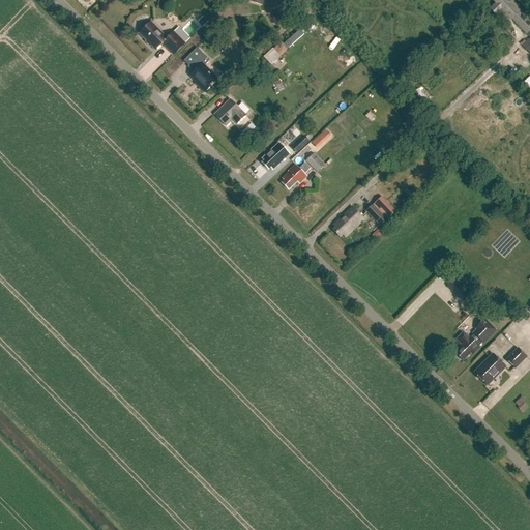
[(529,54),(529,23),(520,12),(521,11),(511,1),(509,4),(505,0),(496,0),(494,2),(496,4),(490,10),(496,17),(500,13),(509,23),(511,20),(529,38),(529,39),(523,47),(529,54)]
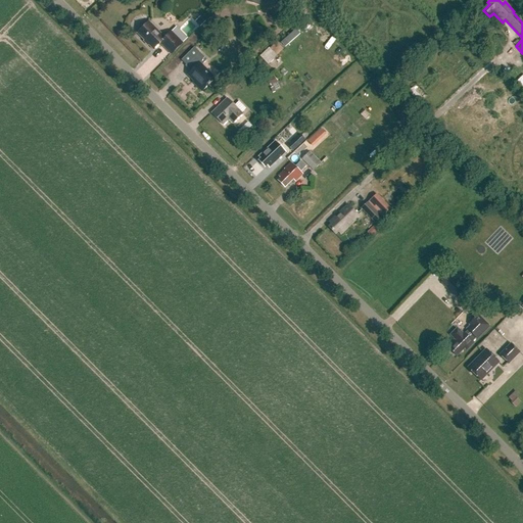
[(165,39),(164,39),(149,22),(137,34),(154,51),(160,44),(165,39)]
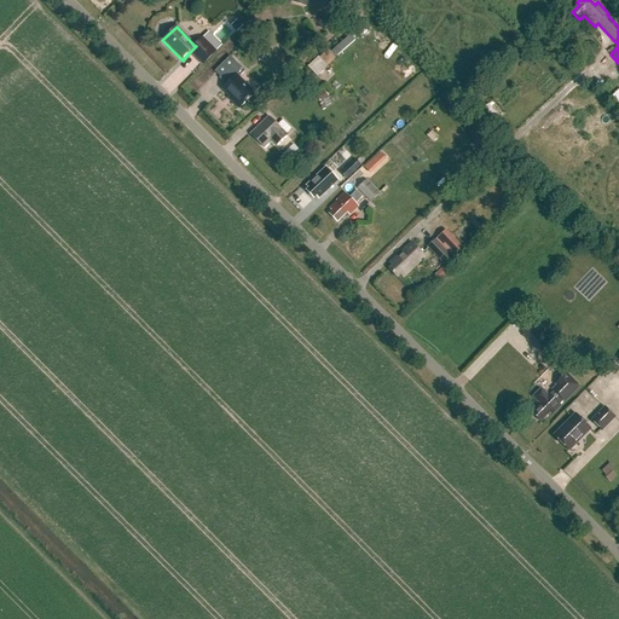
[(190,52),(203,65),(217,52),(202,39),(195,46),(196,46),(190,52)]
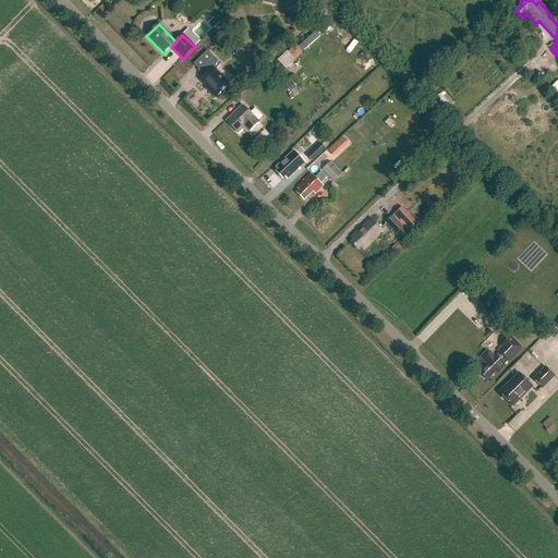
[(286,70),(296,61),(288,51),(277,61),(286,70)]
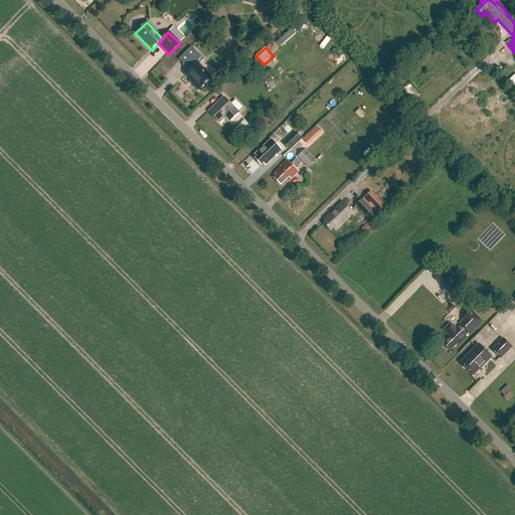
[(185,74),(200,90),(216,73),(196,52),(182,65),(188,71),(185,74)]
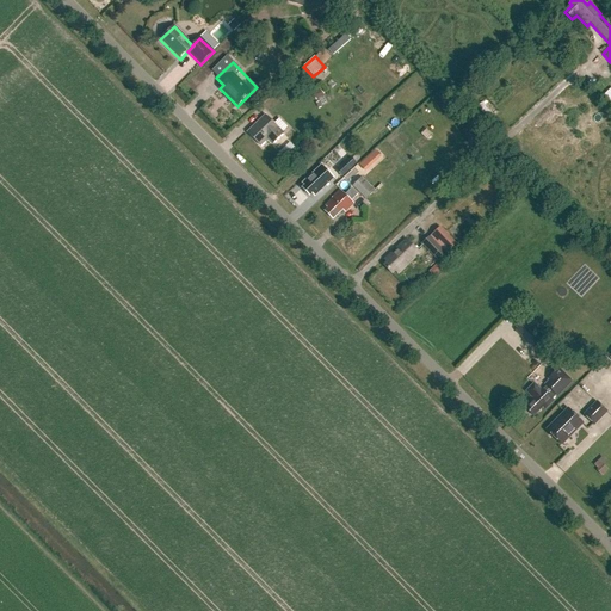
[(247,134),(260,147),(267,140),(272,146),(284,134),(265,116),(247,134)]
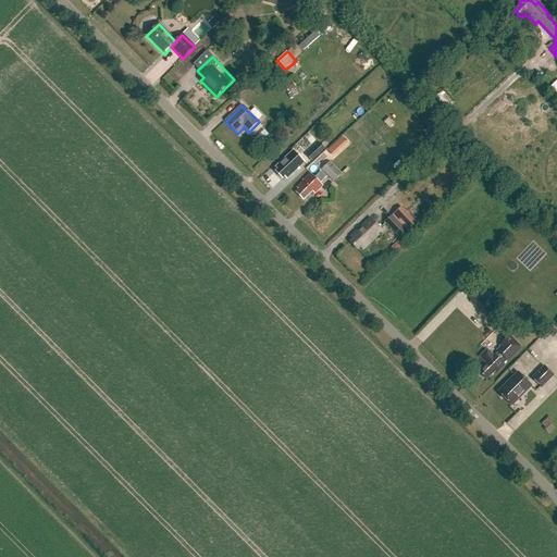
[(314,150),(308,156),(313,161),(320,156),(314,150)]
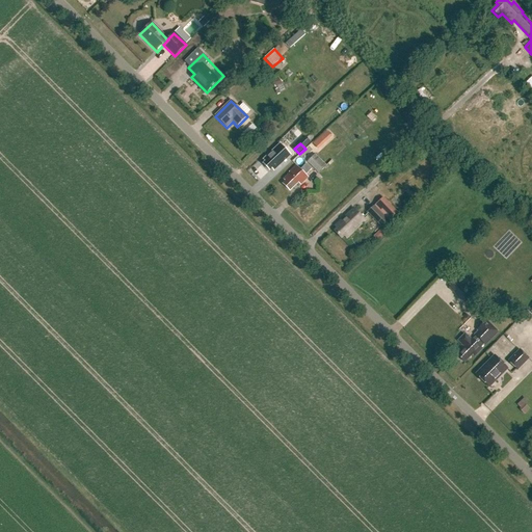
[(265,162),(263,164),(269,171),(272,169),(273,171),(291,155),(281,144),(263,160),(265,162)]
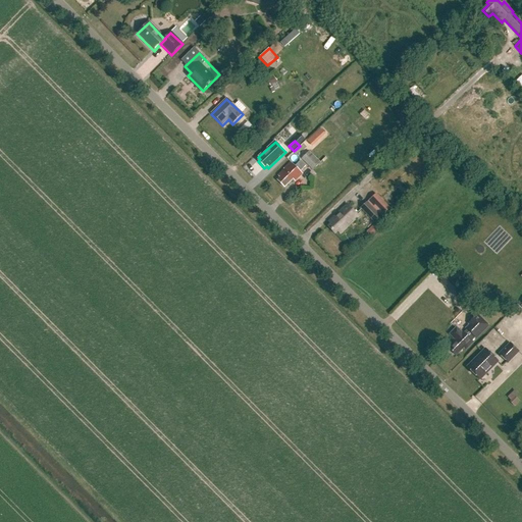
[(302,159),(313,170),(320,163),(310,152),(302,159)]
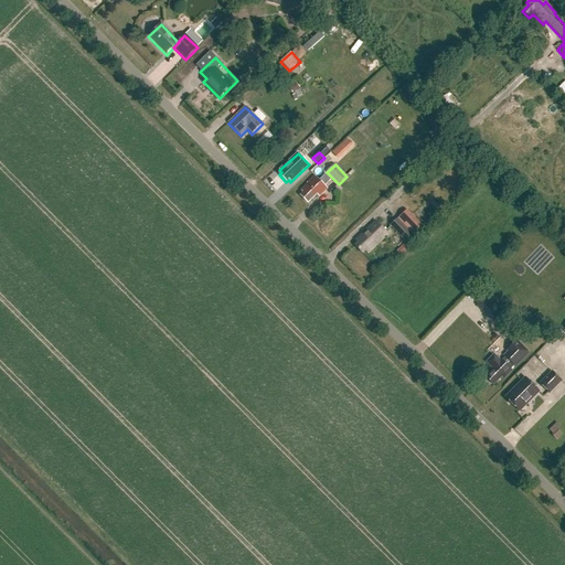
[(319,196),(328,189),(324,187),(332,180),(326,174),(319,181),(316,177),(300,191),(302,193),(300,195),(308,203),(317,194),(319,196)]
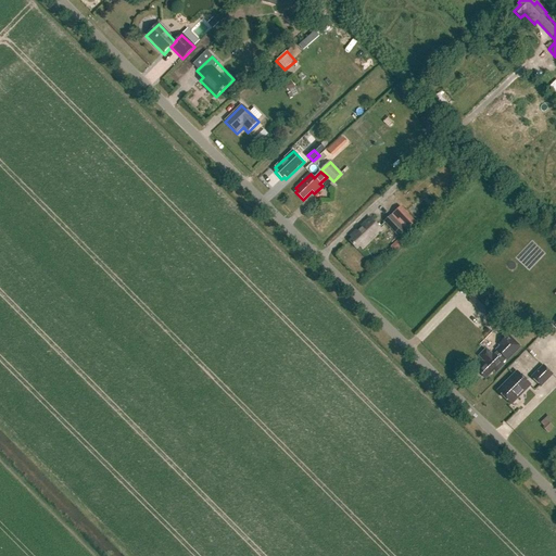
[(416,222),(401,206),(392,215),(406,230),(416,222)]
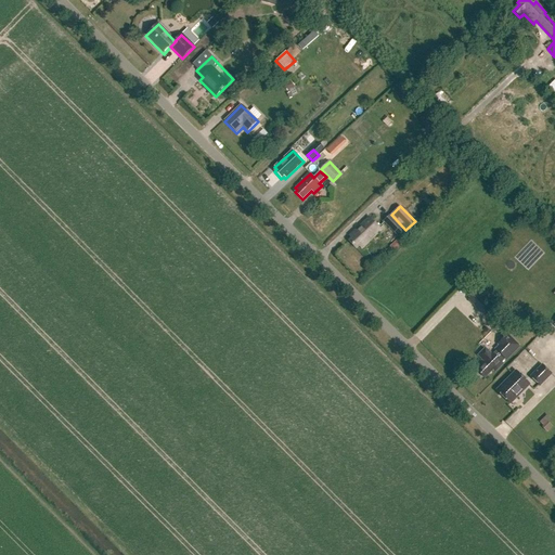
[(398,237),(405,230),(391,215),(384,221),(398,237)]
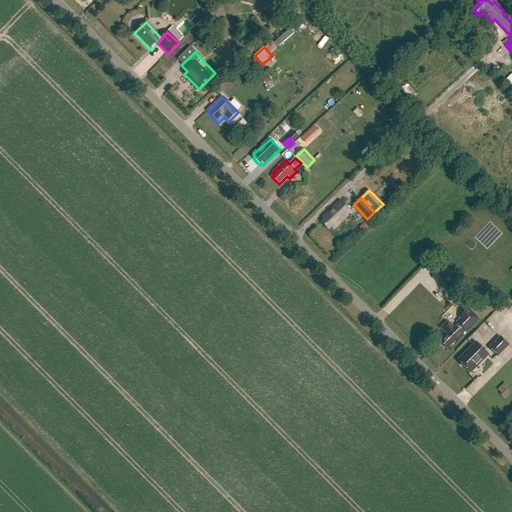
[(333,230),(352,213),(340,201),(322,218),(324,220),(321,223),(328,230),(331,227),(333,230)]
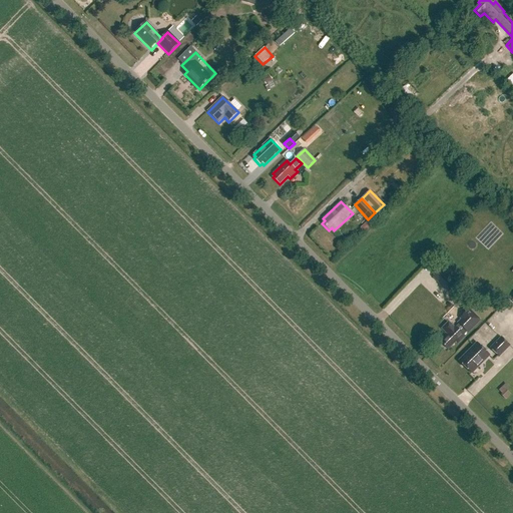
[(360,228),(364,232),(373,224),(369,220),(360,228)]
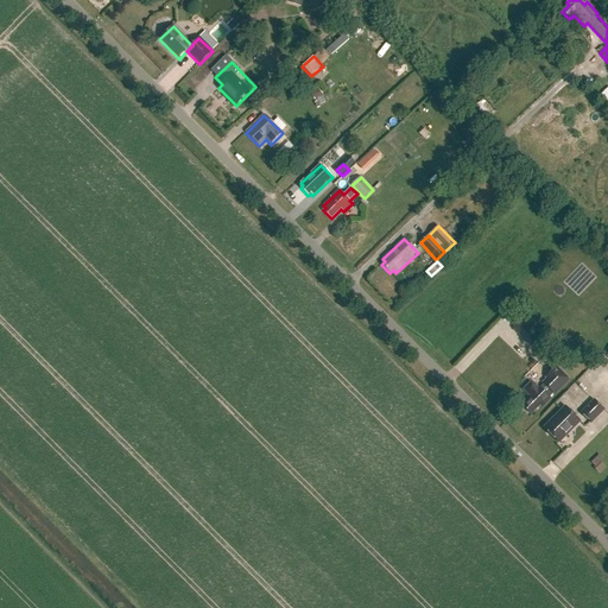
[(529,348),(537,339),(520,322),(512,330),(529,348)]
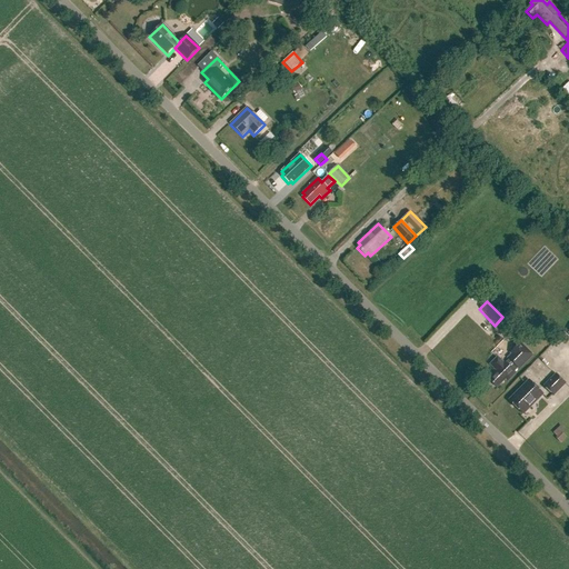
[(490,378),(488,380),(497,388),(505,380),(507,382),(516,373),(515,372),(518,369),(519,370),(532,357),(520,343),(510,353),(511,355),(508,359),(510,361),(507,366),(502,361),(501,362),(497,358),(490,366),(495,370),(488,376),(490,378)]
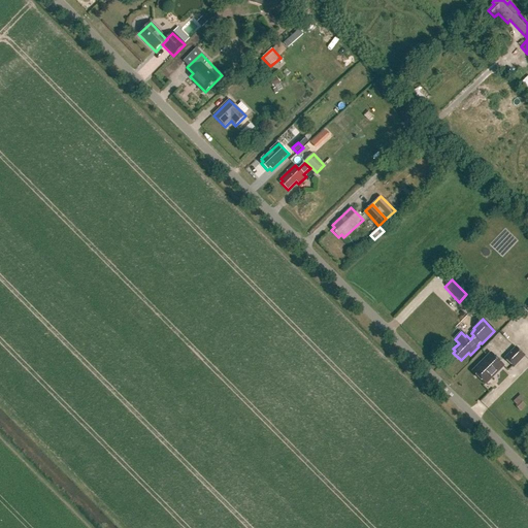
[(517,348),(505,359),(515,368),(526,357),(517,348)]
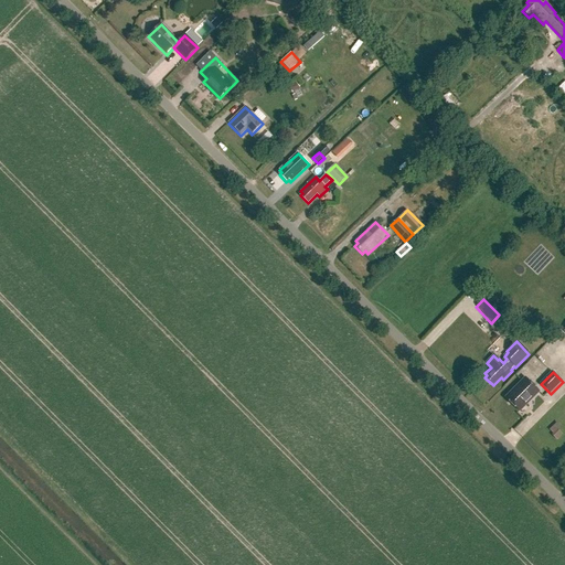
[(525,379),(505,398),(520,412),(539,393),(525,379)]
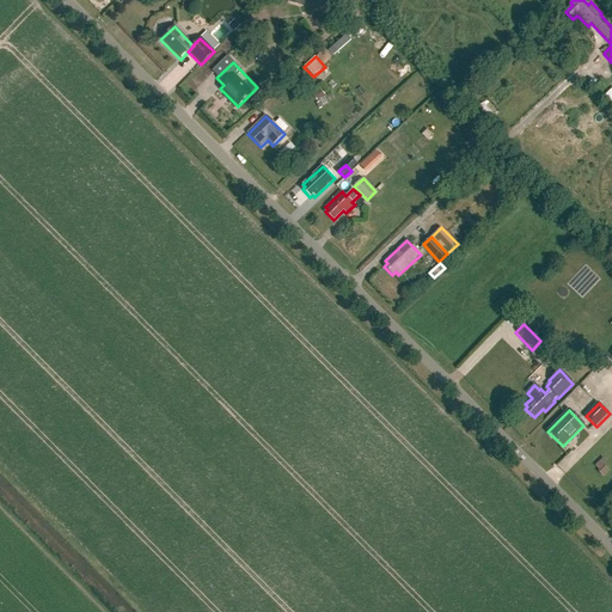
All buildings are outlined.
